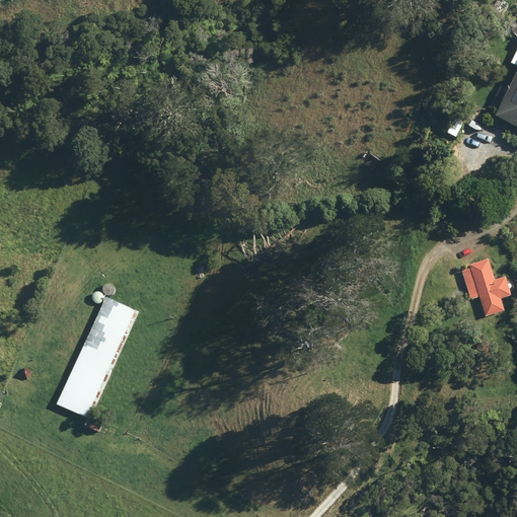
[(496,0),(491,11),(501,17),(509,3),(504,0),(496,0)]
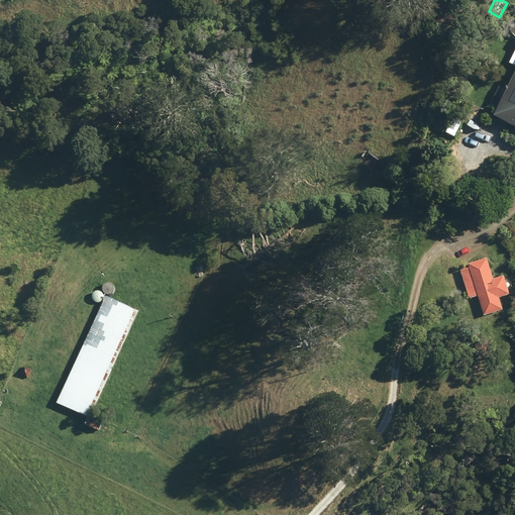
[(508,62),(514,65),(514,70),(493,116),(514,126),(514,48),(508,62)]
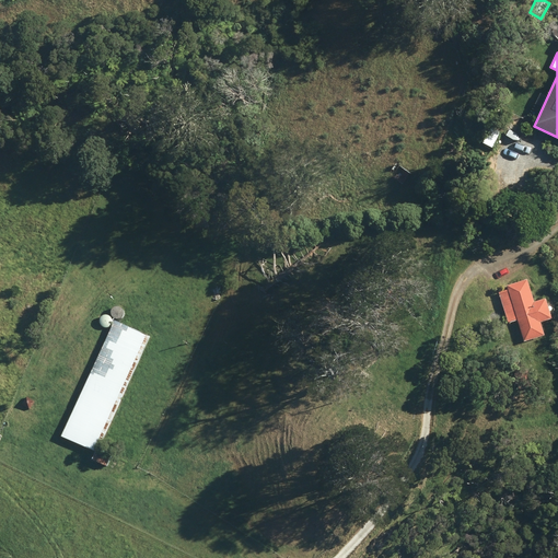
[(490,127),(483,143),(492,148),(500,131),(490,127)]
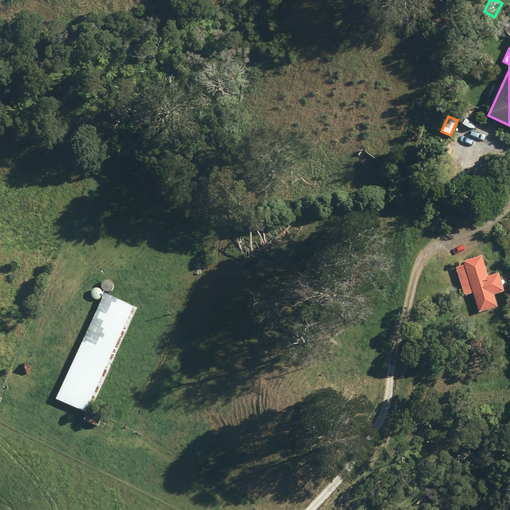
[(358,161),(368,167),(375,156),(365,151),(358,161)]
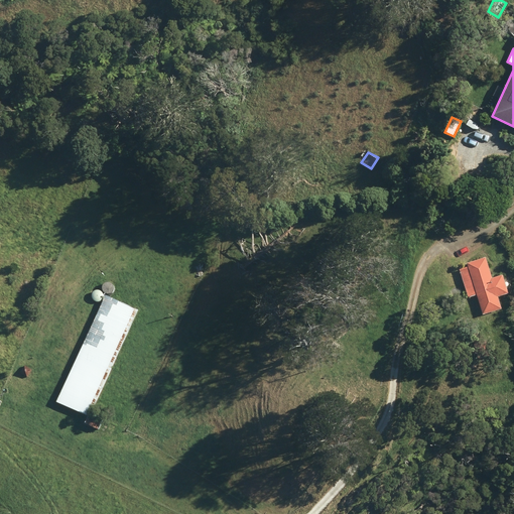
[(498,297),(508,293),(502,275),(492,278),(485,257),(467,263),(468,266),(459,269),(468,297),(477,294),(483,314),(502,309),(498,297)]
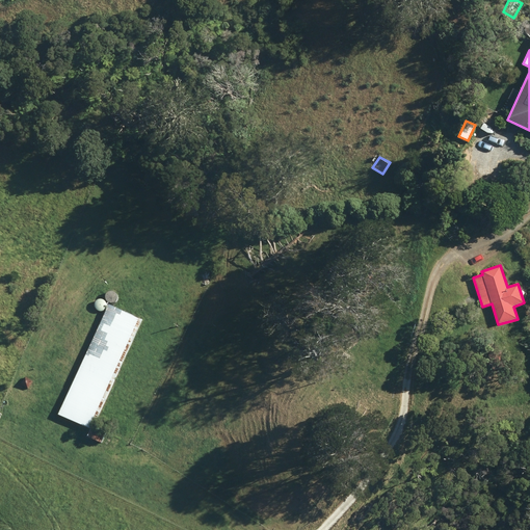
[(89,428),(85,436),(100,443),(105,432),(93,426),(141,319),(108,303),(57,414),(89,428)]
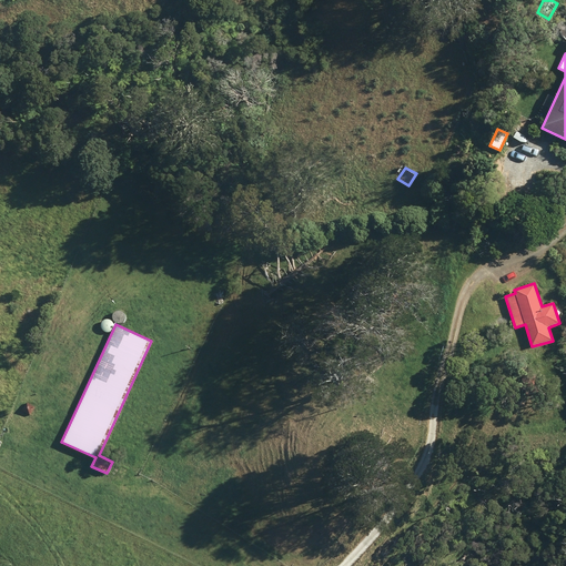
[(420,349),(431,355),(440,339),(427,333),(420,349)]
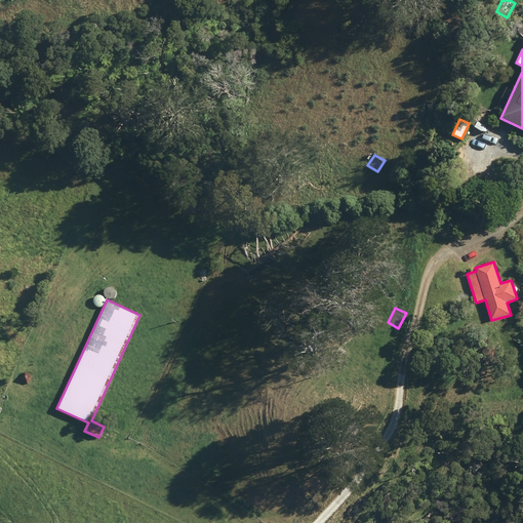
[(484,328),(475,330),(479,348),(488,346),(484,328)]
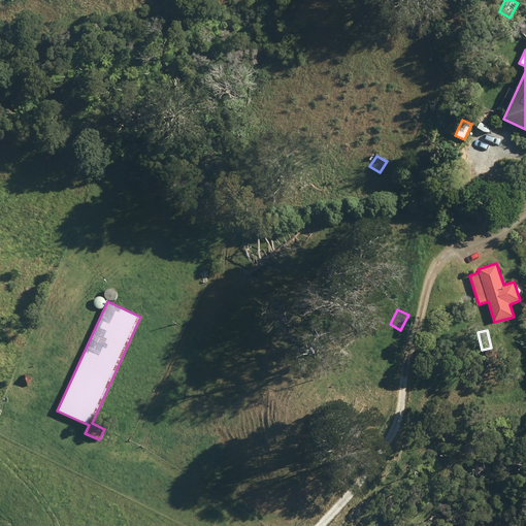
[(485,350),(489,367),(501,364),(497,347),(485,350)]
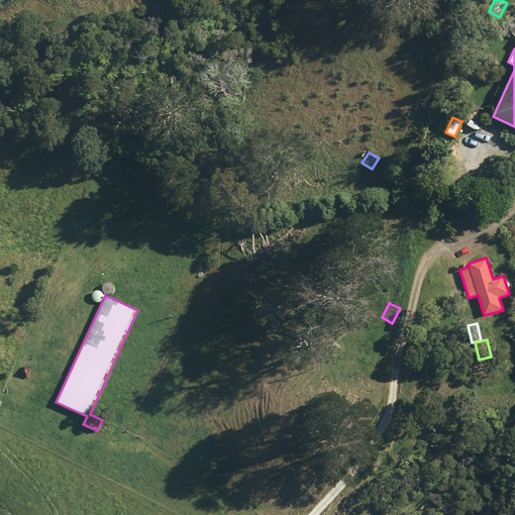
All buildings are outlined.
